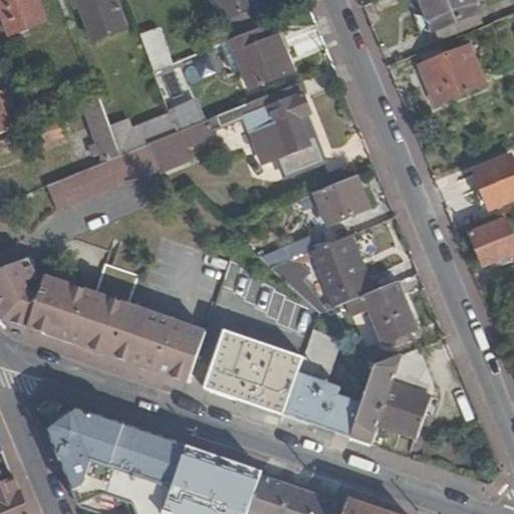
[(0,0),(0,8),(11,35),(46,22),(37,0),(0,0)]
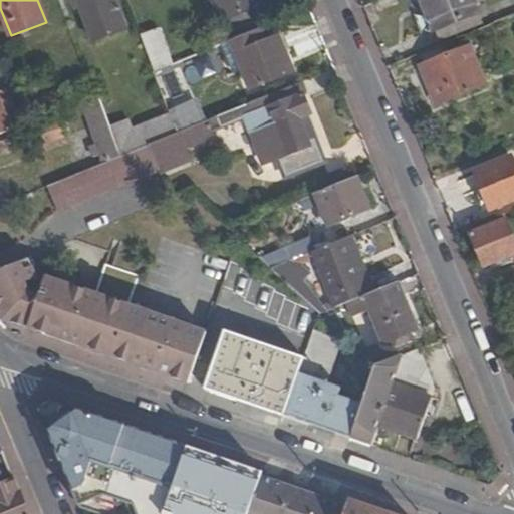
[(126,28),(115,0),(78,0),(94,40),(126,28)]
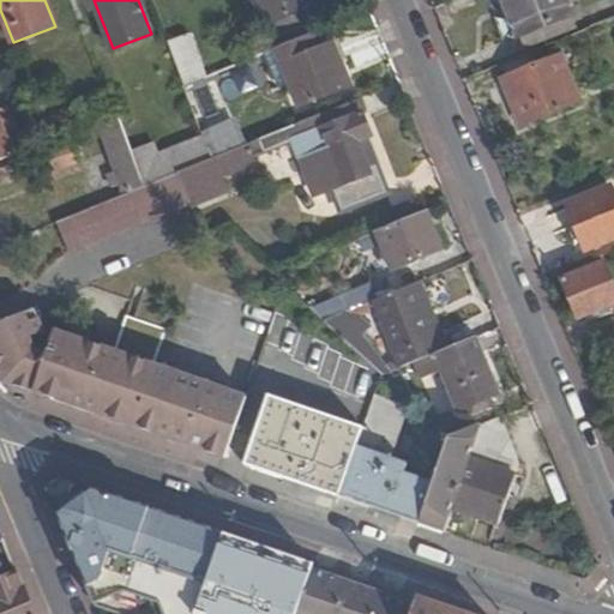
[(258,0),(254,2),(263,23),(283,16),(276,0),(258,0)]
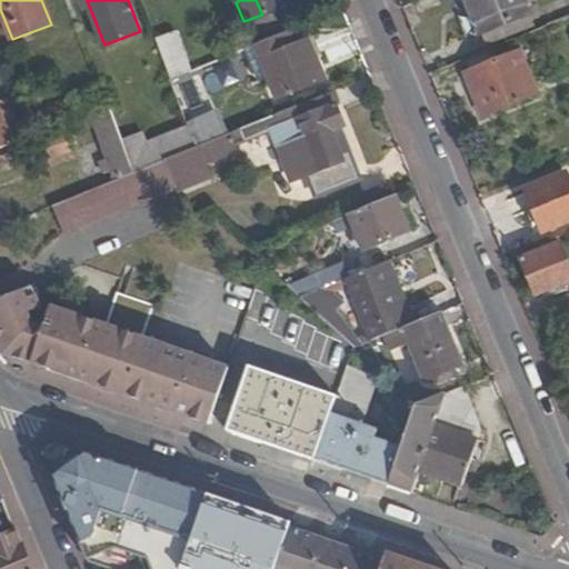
[(459,0),(472,35),(532,9),(528,0),(459,0)]
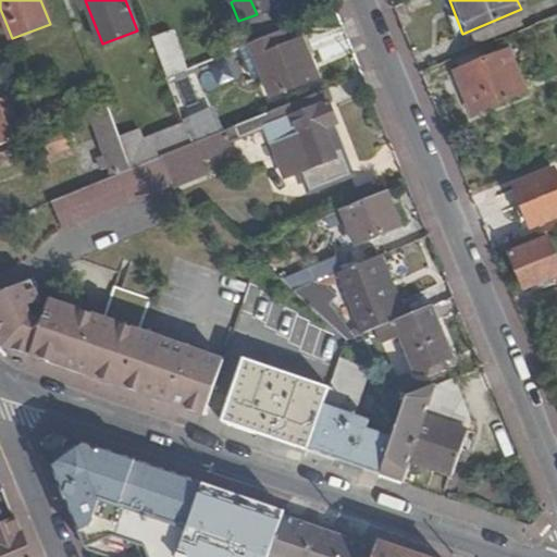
[(289,38),(285,27),(249,42),(271,99),(318,79),(298,35),(289,38)]
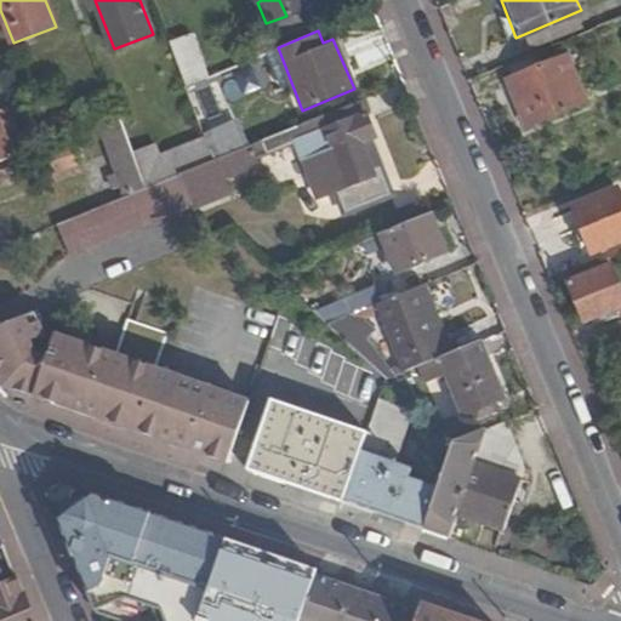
[(169,40),(187,85),(206,77),(189,32),(169,40)]
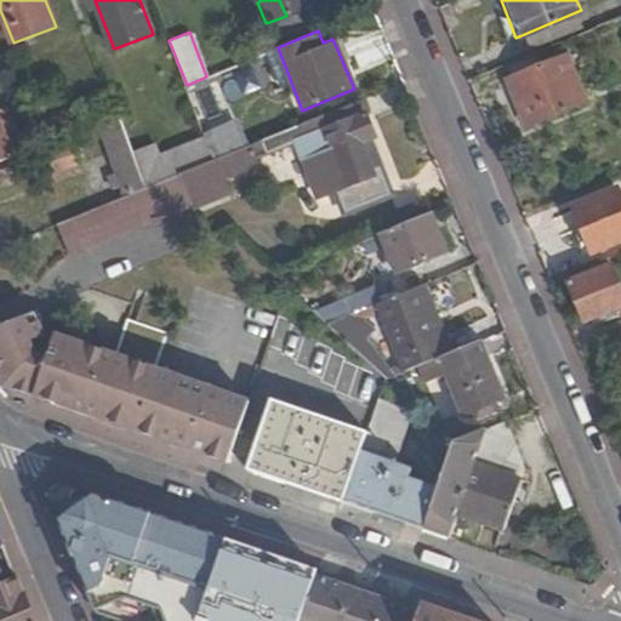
[(529,126),(587,102),(569,57),(511,80),(529,126)]
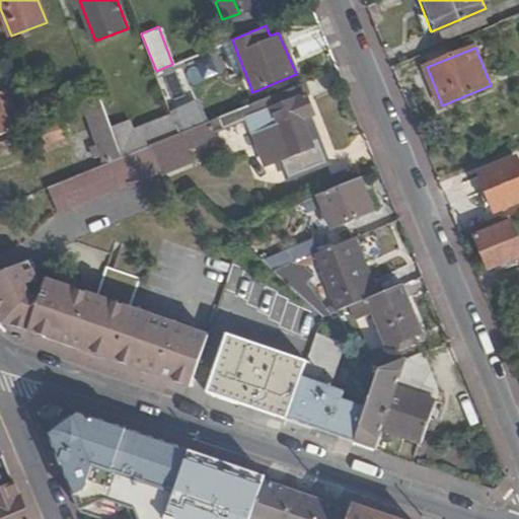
[(179,133),(150,145),(161,171),(165,182),(197,169),(192,156),(220,145),(217,138),(248,126),(269,174),(281,169),(289,189),(337,170),(324,141),(315,145),(304,119),(314,116),(301,83),(190,129),(179,133)]
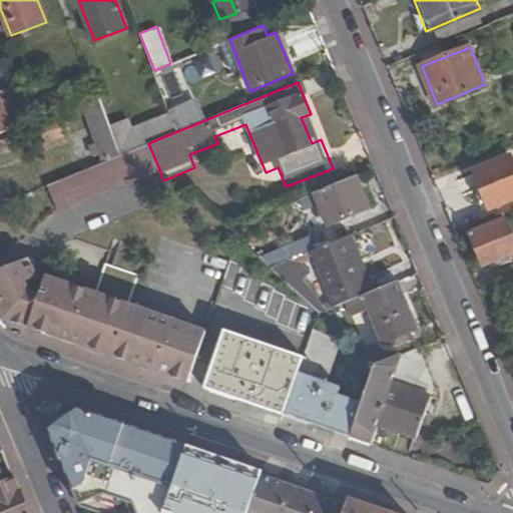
[(0,104),(12,99),(8,88),(3,90),(0,91),(0,104)]
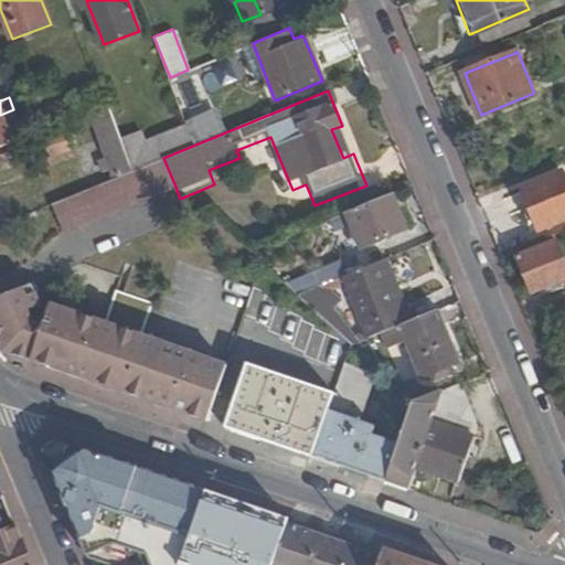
[(112,180),(136,169),(125,144),(108,104),(104,106),(86,113),(112,180)]
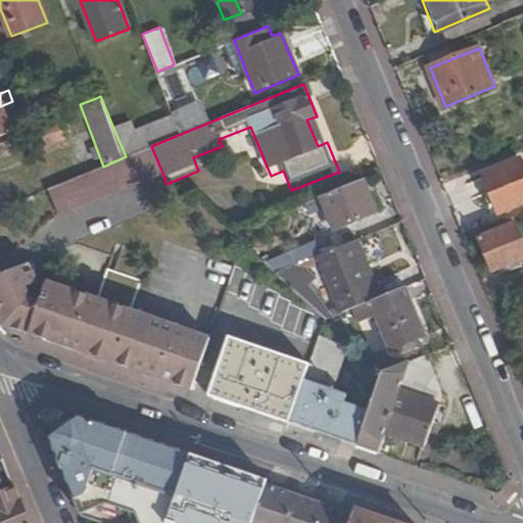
[(175,116),(181,134),(191,130),(190,128),(204,122),(198,106),(175,116)]
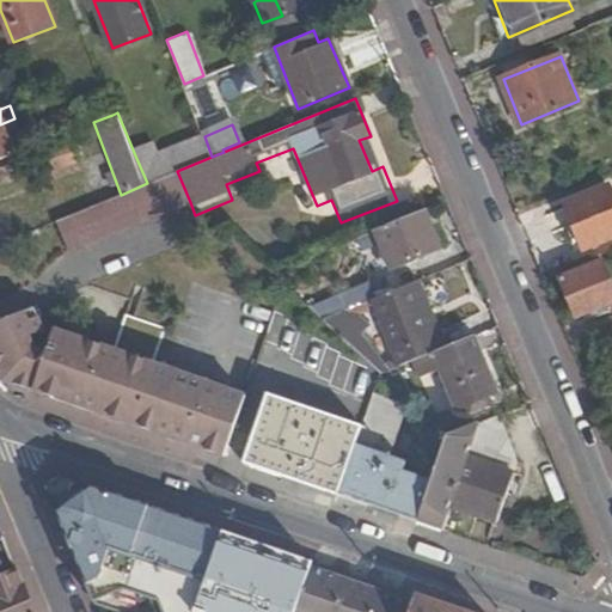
[(135,155),(147,183),(177,171),(212,157),(204,136),(173,148),(171,141),(135,155)]
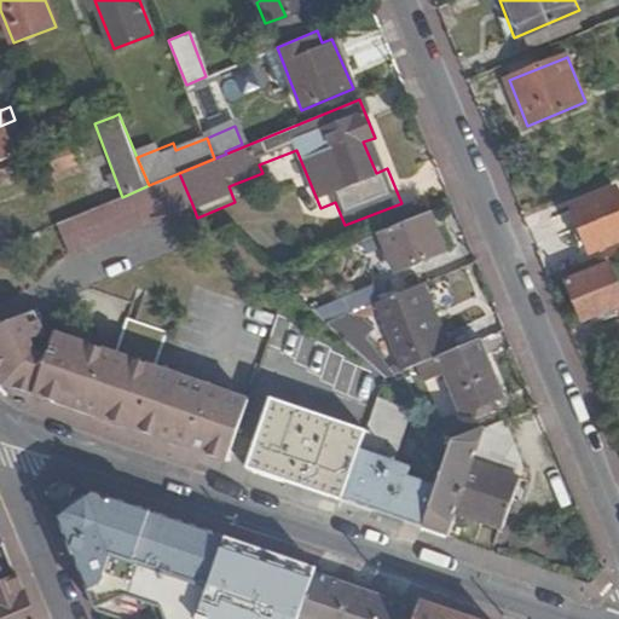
[(387,168),(375,138),(363,142),(376,173),(387,168)]
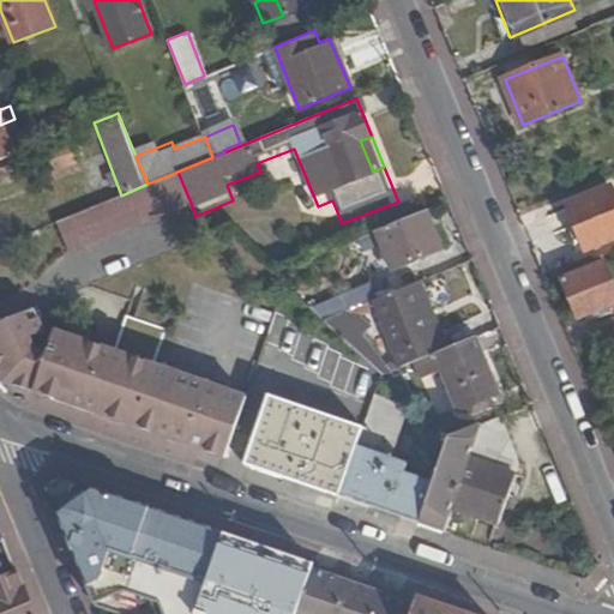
[(44,180),(80,170),(74,145),(37,156),(44,180)]
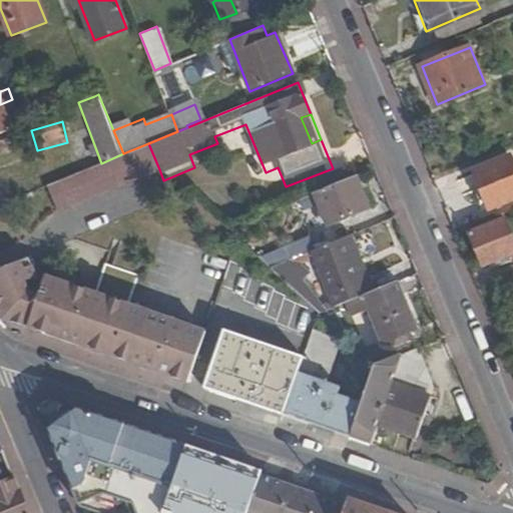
[(148,143),(123,153),(101,163),(29,192),(40,217),(159,169),(148,143)]
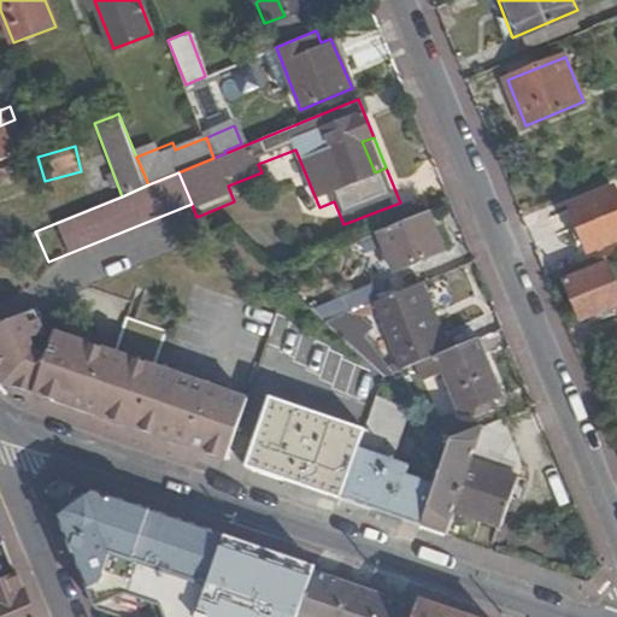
[(616,239),(616,198),(615,191),(570,209),(588,252),(616,239)]
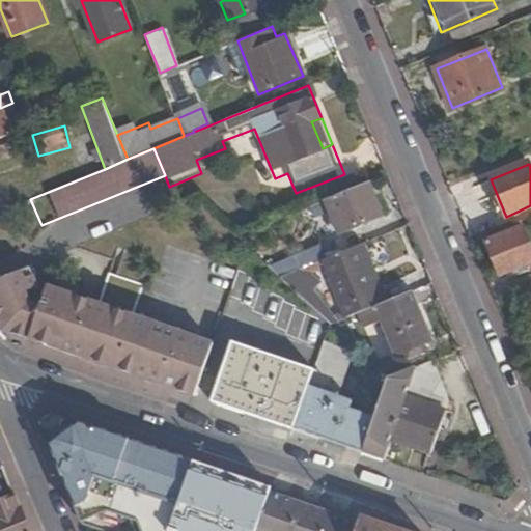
[(384,216),(369,183),(326,200),(339,233),(384,216)]
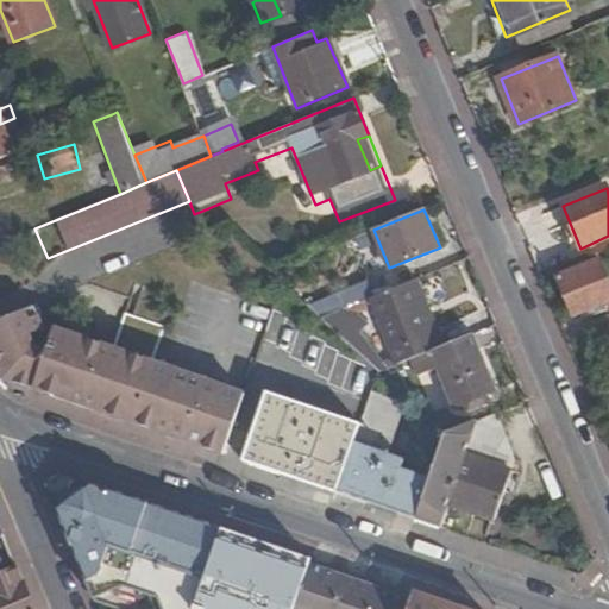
[(573,318),(608,302),(608,288),(597,261),(557,277),(573,318)]
